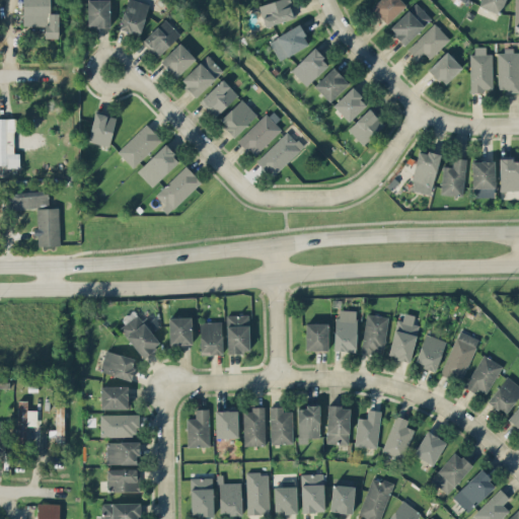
[(50,0),(22,0),(23,25),(45,25),(45,38),(59,38),(58,12),(50,13),(50,0)]
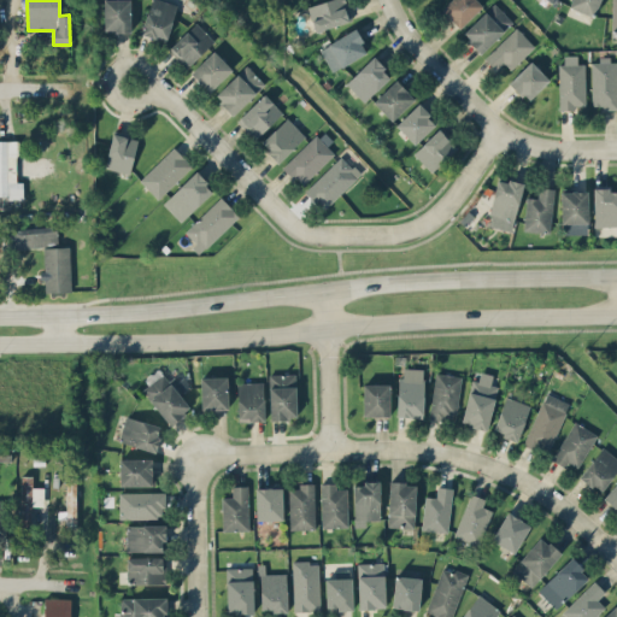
[(104,0),(104,31),(130,31),(130,0),(104,0)]
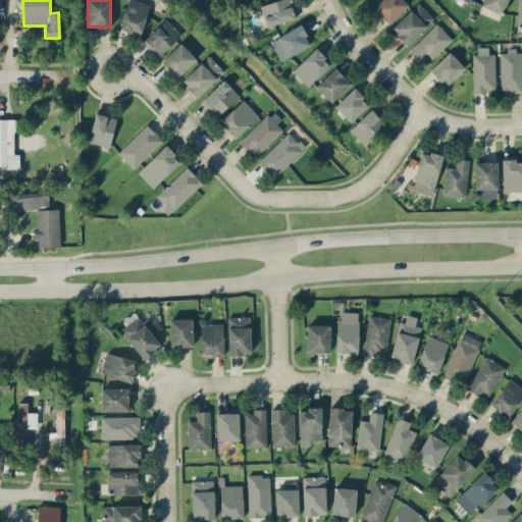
[(140,34),(150,4),(137,0),(127,0),(119,27),(140,34)]
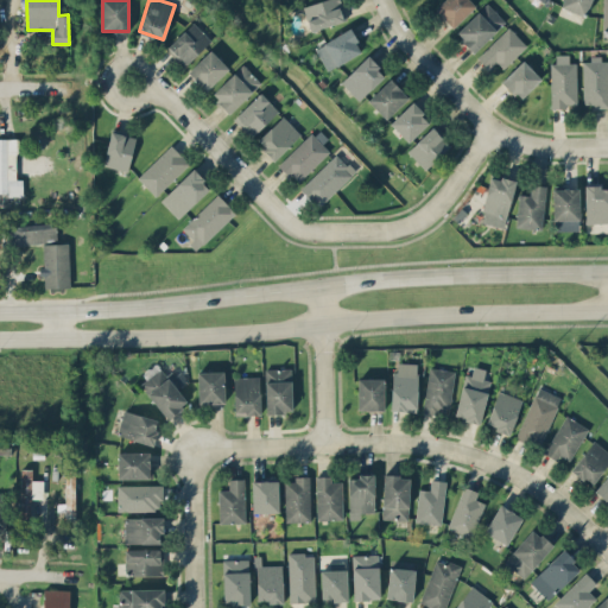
[(309,29),(347,21),(341,0),(322,0),(304,4),(309,29)]
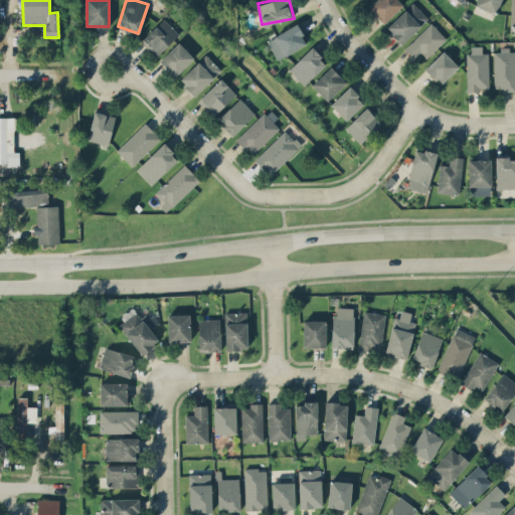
[(375,0),(368,7),(383,23),(402,5),(397,0),(375,0)]
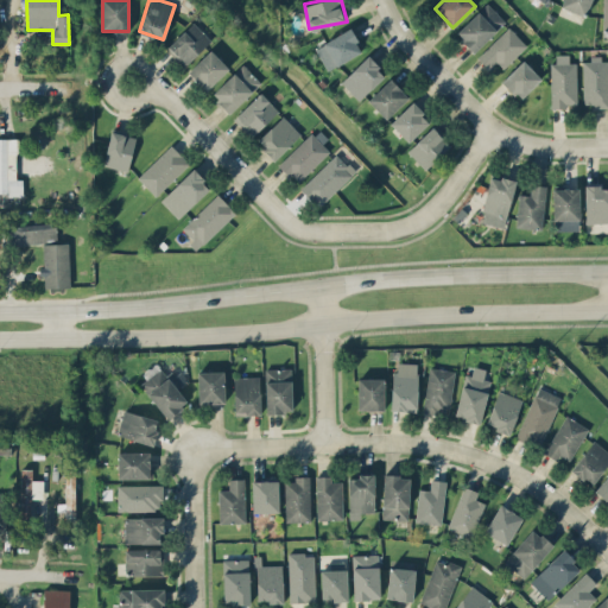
[(586,16),(591,0),(563,0),(561,6),(586,16)]
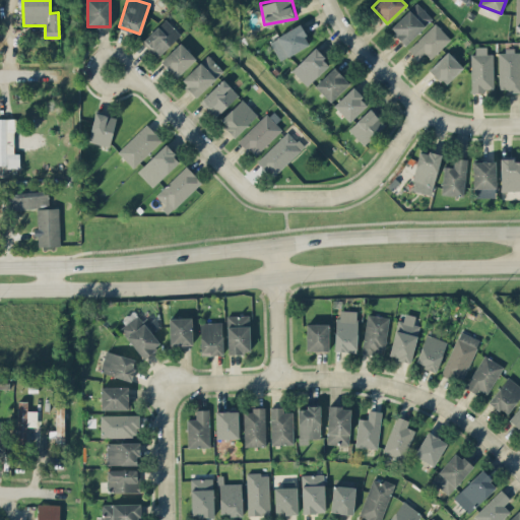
[(389,27),(404,44),(432,18),(417,2),(389,27)]
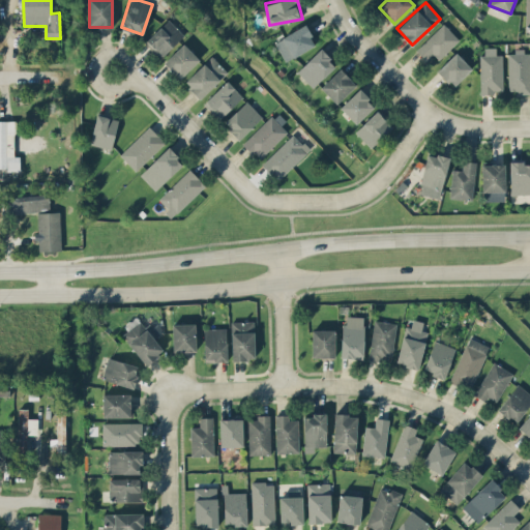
[(145,41),(159,58),(184,35),(169,19),(145,41)]
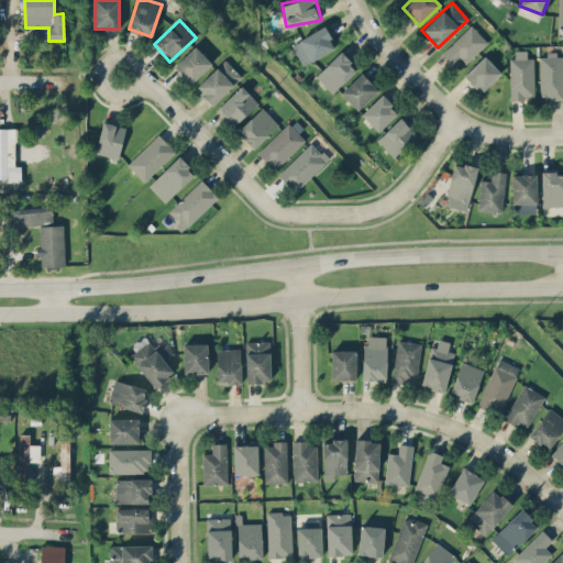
[(465,63),(487,42),(472,24),(441,53),(451,63),(459,56),(465,63)]
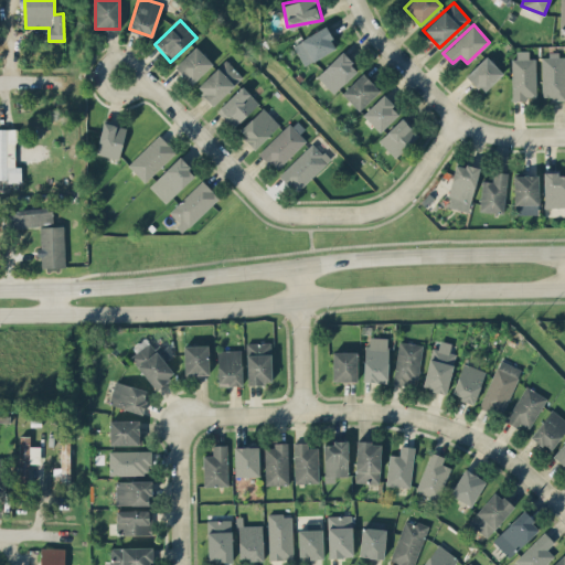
[(292,44),(304,65),(337,48),(326,27),(292,44)]
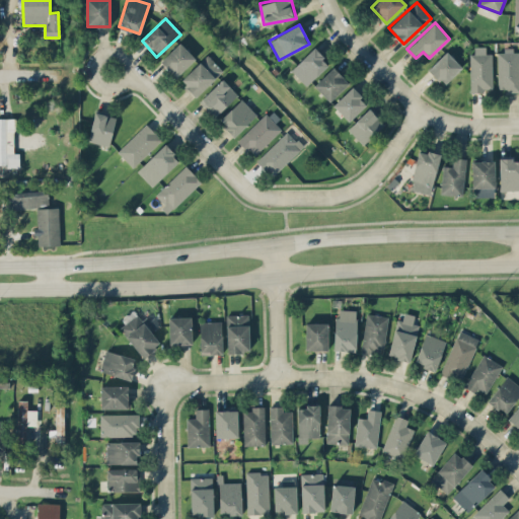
[(160,61),(175,77),(196,58),(180,42),(160,61)]
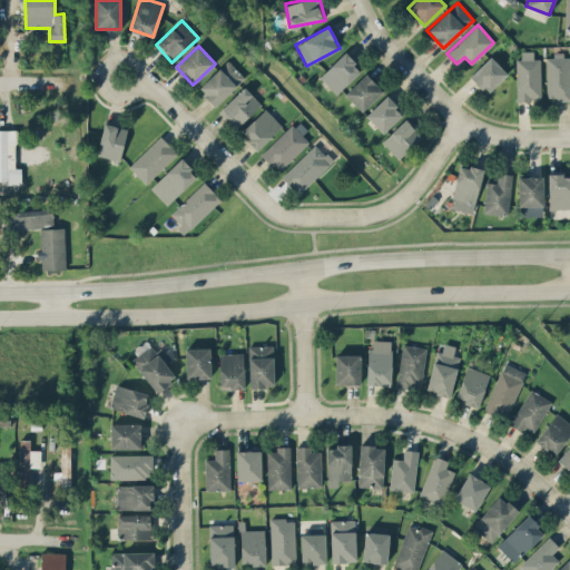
[(518,101),(530,100),(530,97),(541,97),(540,58),(533,58),(533,50),(517,51),(518,101)]
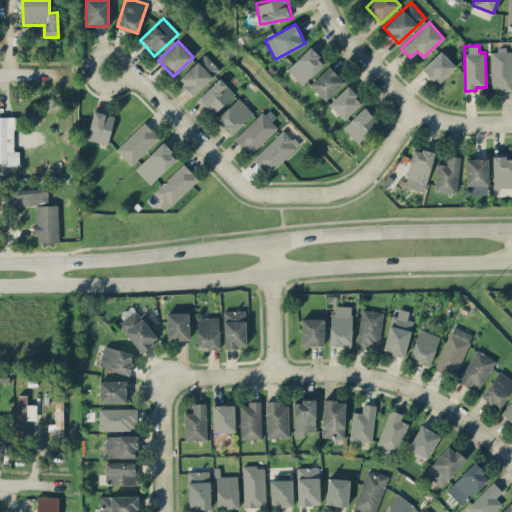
[(287,68),(301,84),(324,63),(310,47),(287,68)]
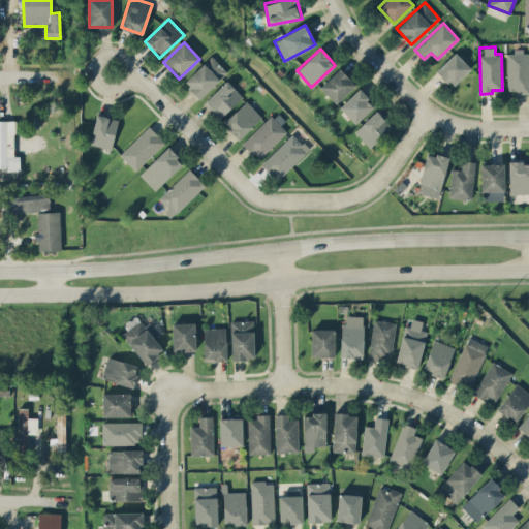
[(507,51),(507,92),(528,91),(528,79),(528,51),(507,51)]
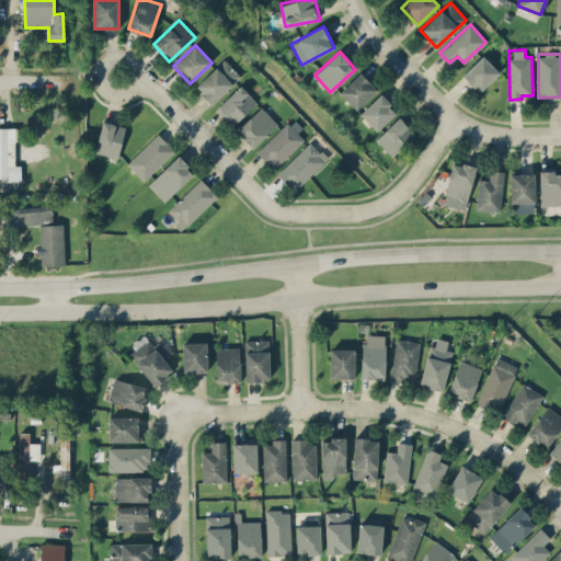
[(500,72),(483,55),(462,75),(479,91),(500,72)]
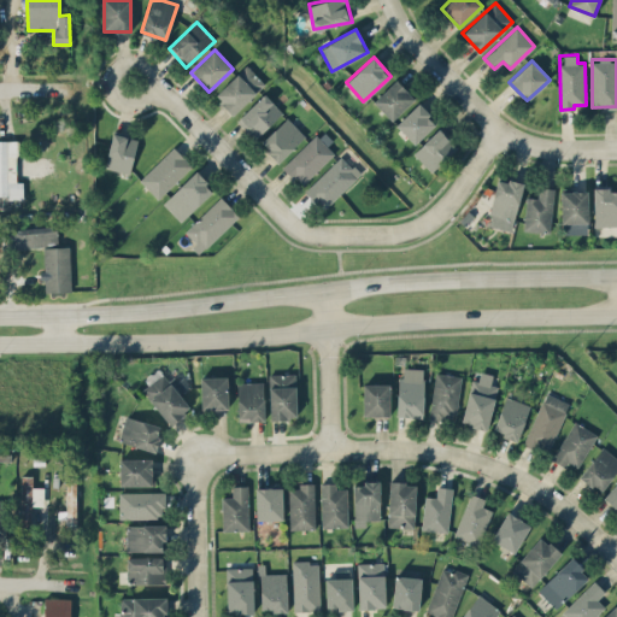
[(215,95),(233,115),(265,83),(246,65),(215,95)]
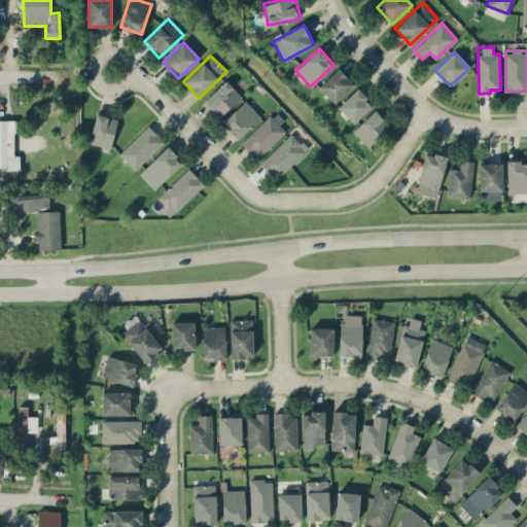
[(318,86),(335,103),(354,84),(339,67),(318,86)]
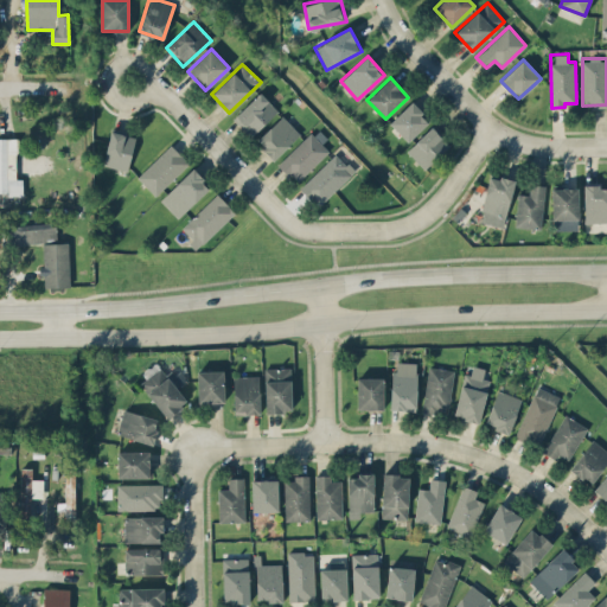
[(232,117),(250,136),(278,110),(260,91),(232,117)]
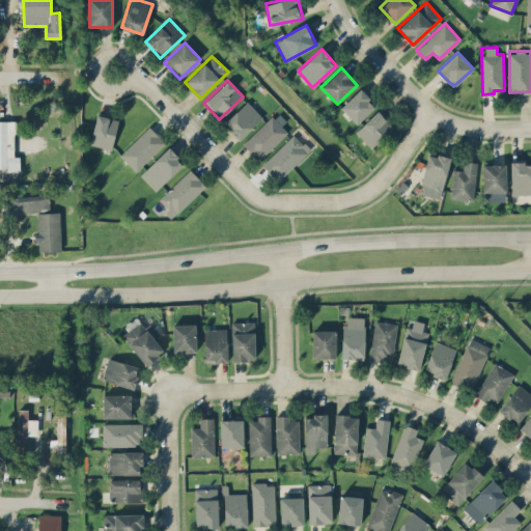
[(340,107),(357,123),(375,106),(360,89),(340,107)]
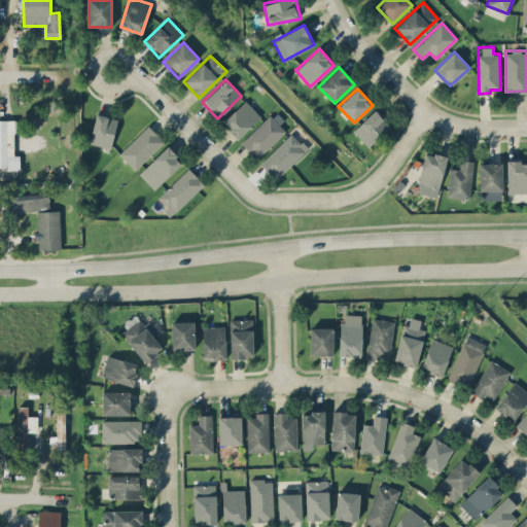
[(222,121),(238,138),(260,116),(245,100),(222,121)]
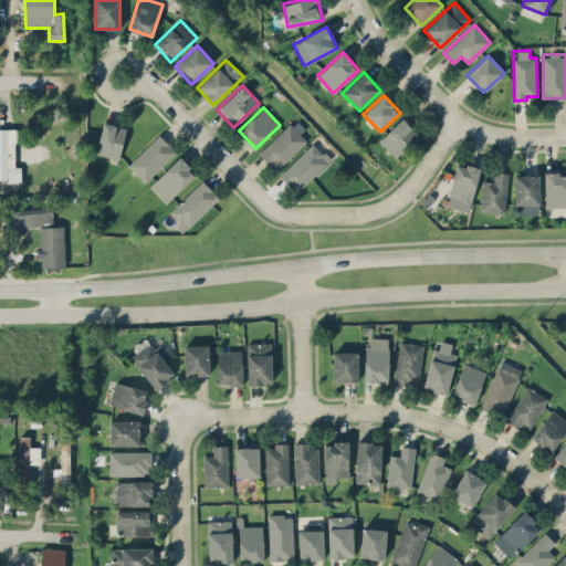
[(379,140),(396,158),(419,135),(402,117),(379,140)]
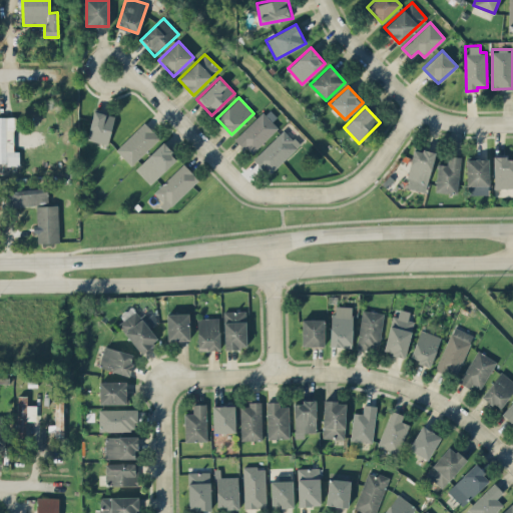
[(281,125),(266,109),(234,138),(249,154),(281,125)]
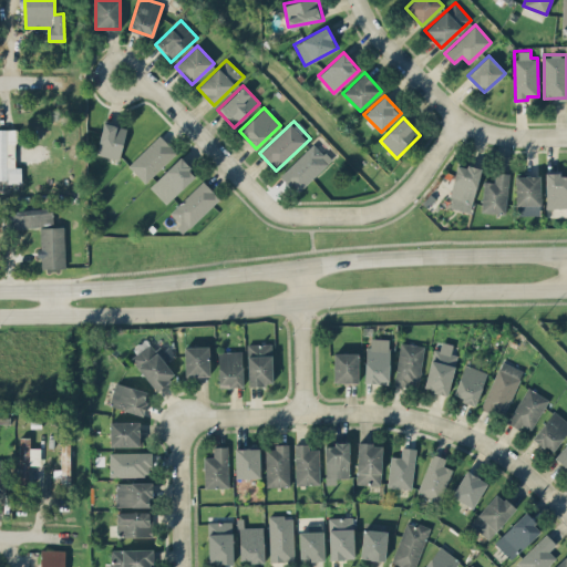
[(98,155),(121,158),(125,126),(102,123),(98,155)]
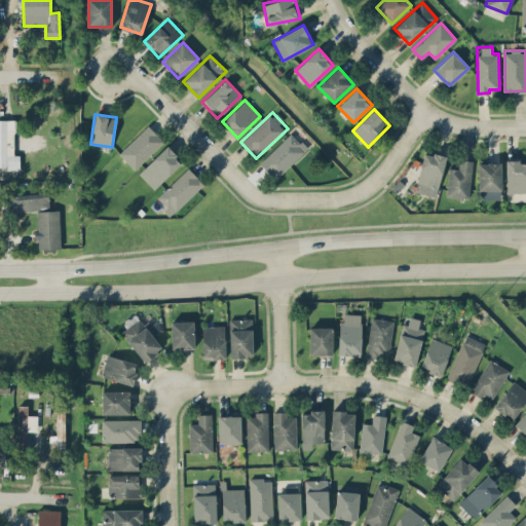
[(13,119),(0,118),(0,165),(8,166),(8,170),(20,170),(20,154),(13,154),(13,119)]
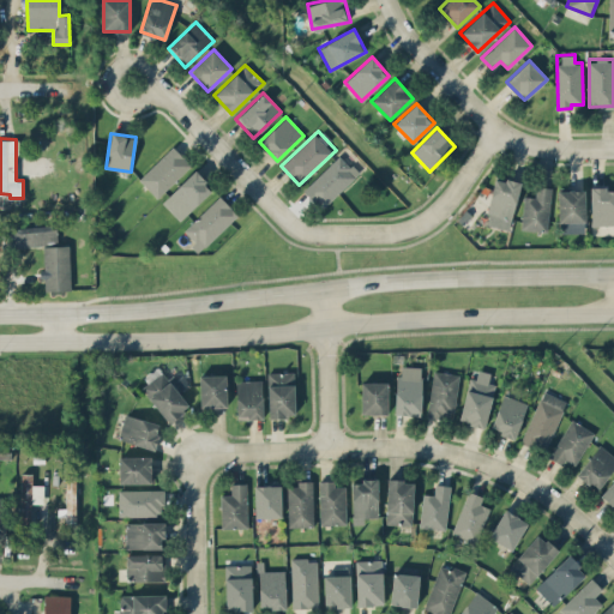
[(157,198),(191,164),(173,146),(139,179),(157,198)]
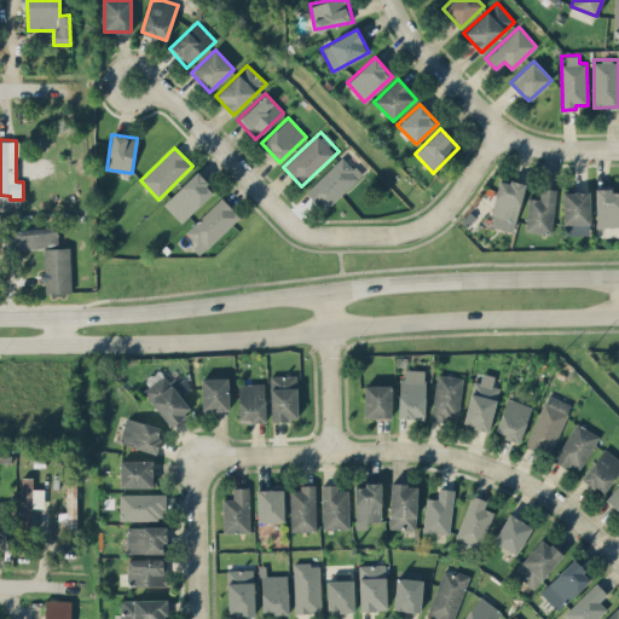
[(324,210),(362,175),(343,156),(306,191),(324,210)]
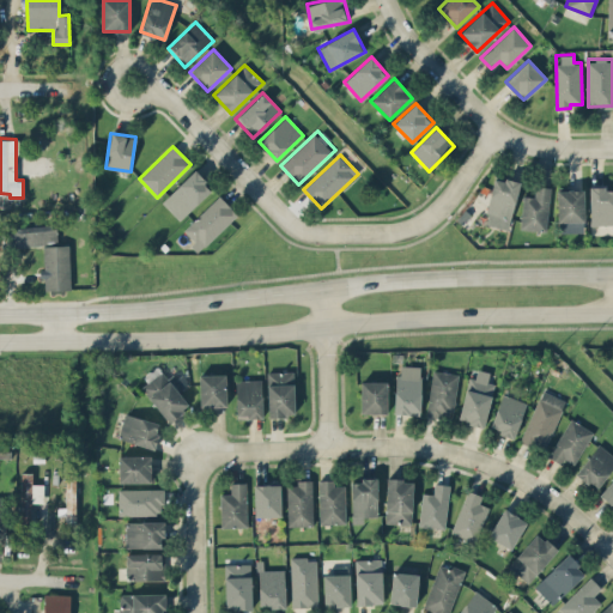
[(162,201),(180,220),(212,188),(194,170),(162,201)]
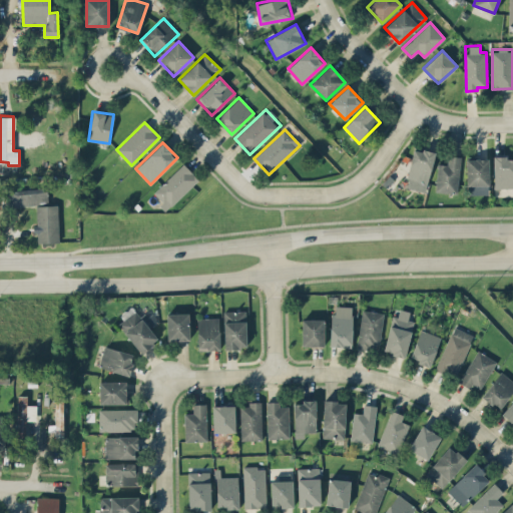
[(406,188),(427,191),(433,151),(412,148),(406,188)]
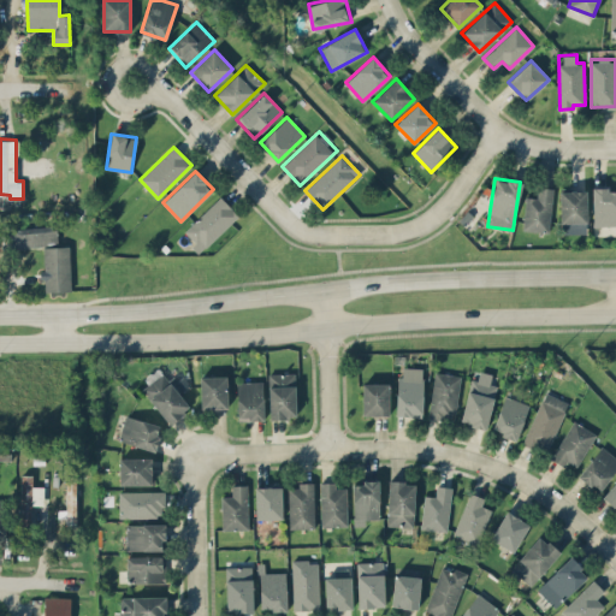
[(549,232),(554,188),(539,187),(537,197),(526,196),(522,230),(549,232)]
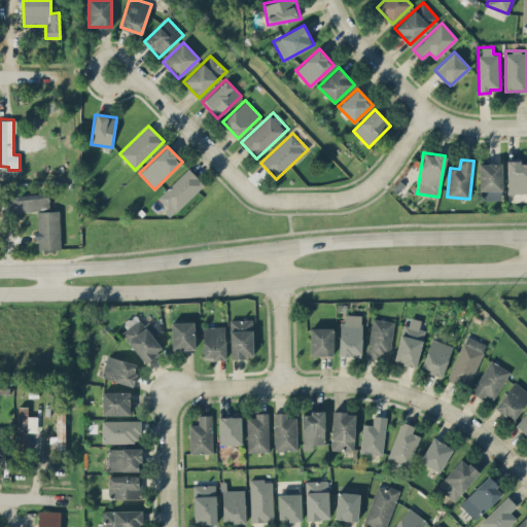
[(526,192),(526,161),(506,162),(507,194),(526,192)]
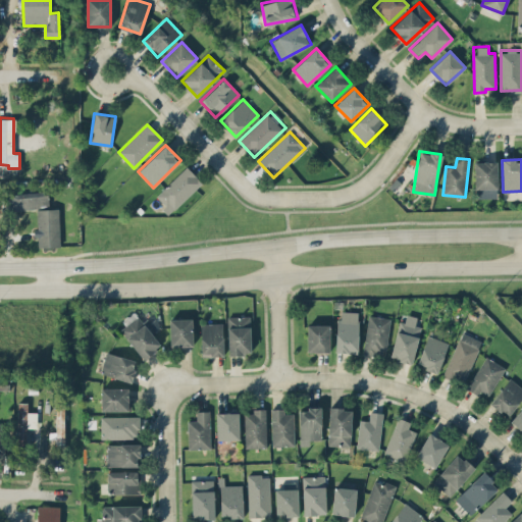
[(475,189),(498,189),(497,161),(474,161),(475,189)]
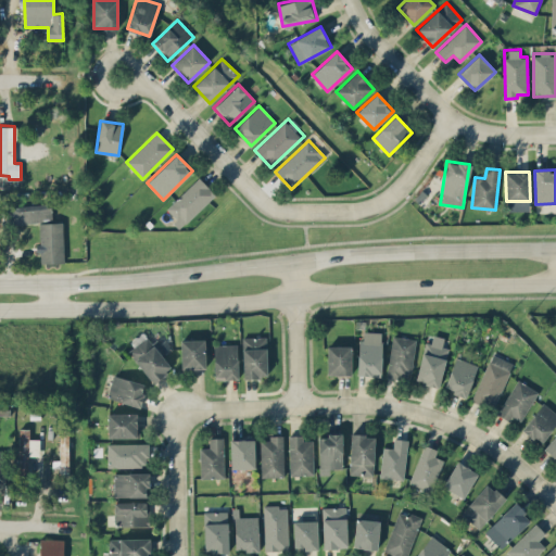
[(215,194),(199,177),(166,207),(176,218),(173,222),(179,228),(215,194)]
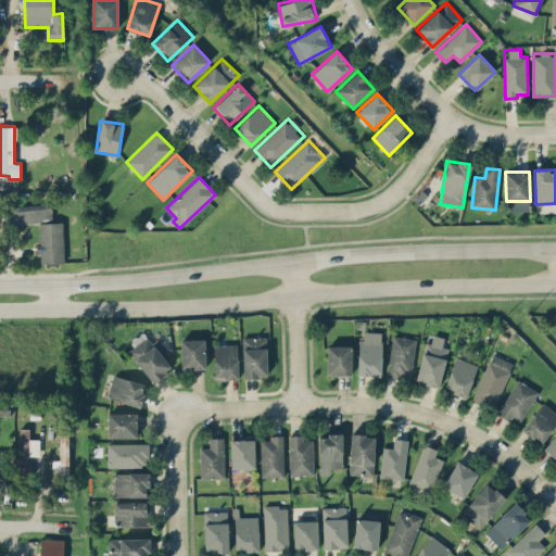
[(15,222),(51,220),(51,203),(15,204),(15,222)]
